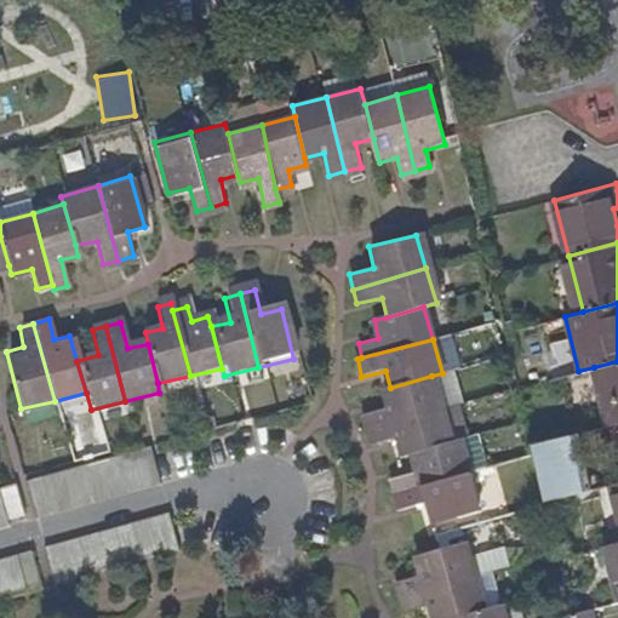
[(608,424),(617,422),(617,361),(594,367),(608,424)]
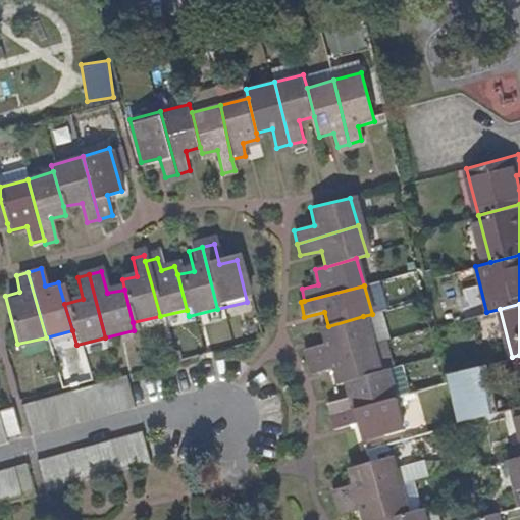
[(309,360),(370,344),(363,316),(328,326),(321,327),(324,344),(306,349),(309,360)]
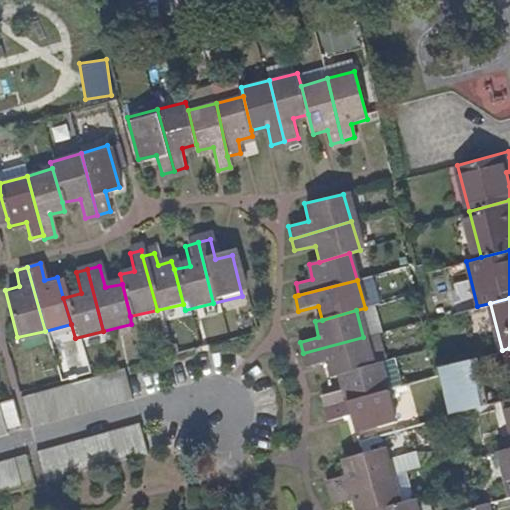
[(336,371),(370,362),(363,337),(303,353),(306,365),(325,360),(328,373),(336,371)]
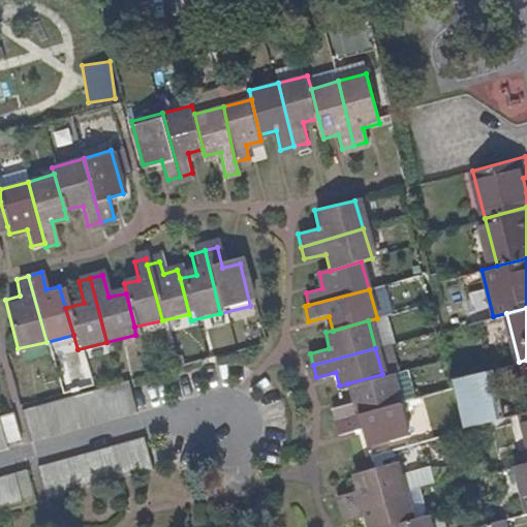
[(463,425),(504,415),(494,369),(455,379),(453,379),(463,425)]
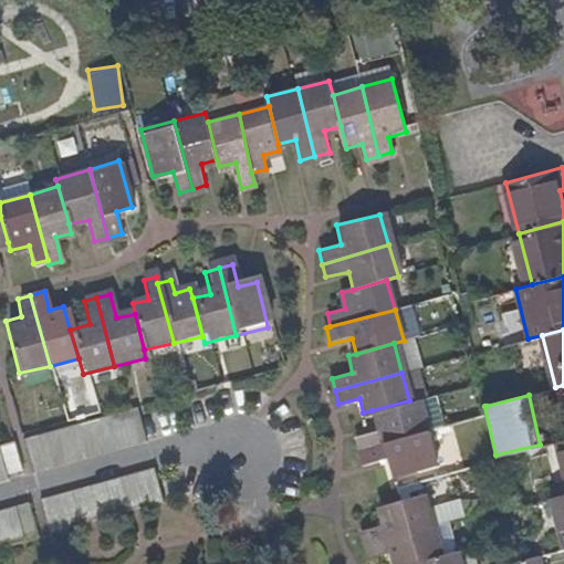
[(421,398),(409,400),(372,410),(378,432),(359,438),(363,451),(431,432),(421,398)]
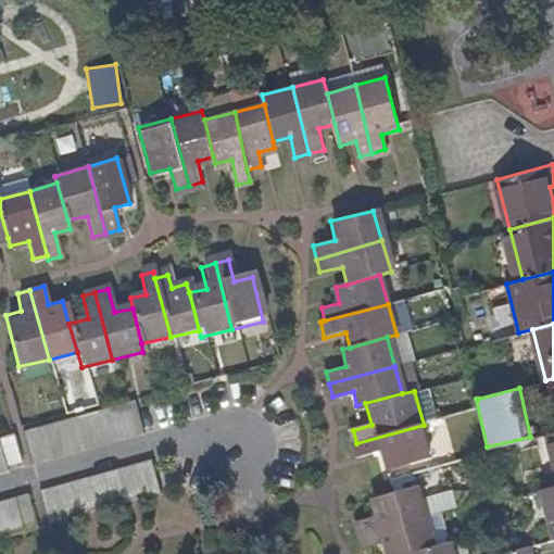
[(121,410),(129,443),(145,440),(134,405),(121,410)]
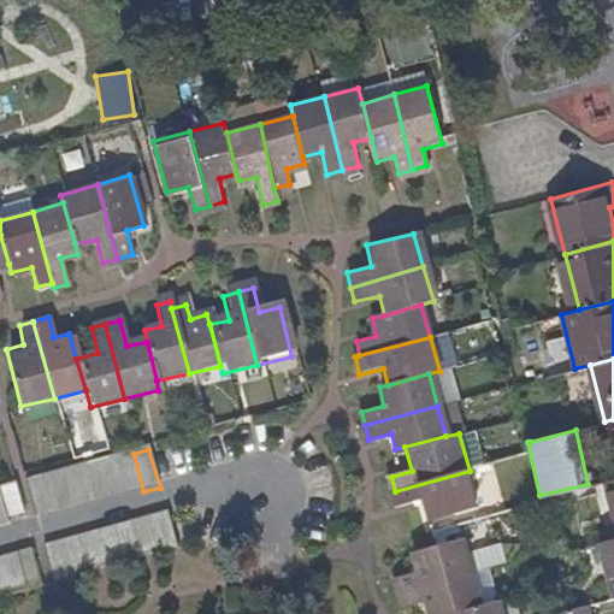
[(127,496),(143,491),(134,454),(117,459),(127,496)]
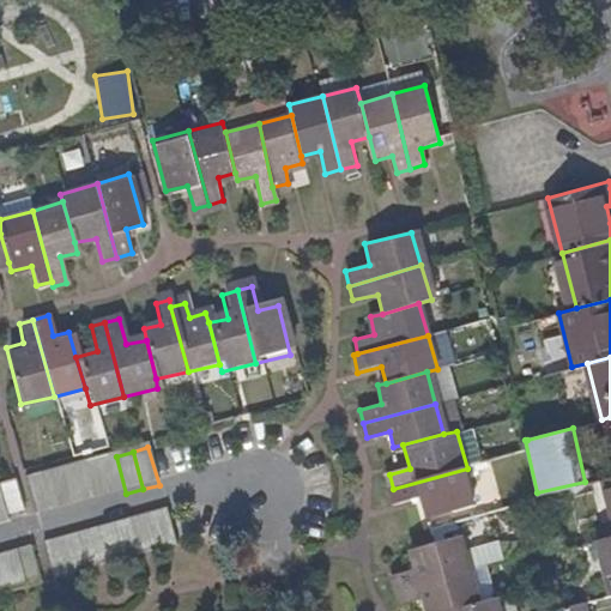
[(108,498),(126,494),(116,457),(97,461),(108,498)]
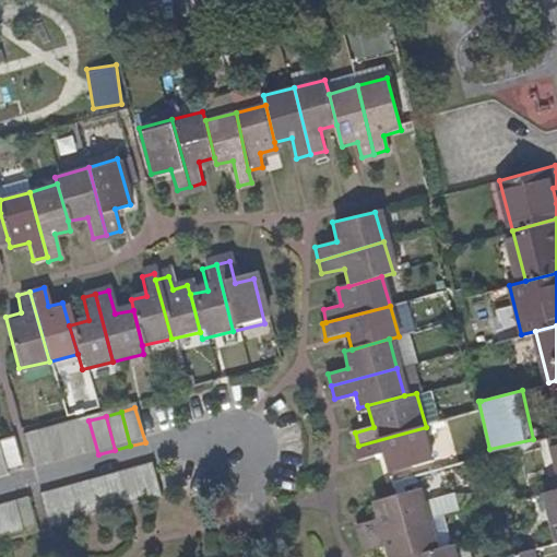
[(81,459),(98,454),(89,421),(73,425),(81,459)]
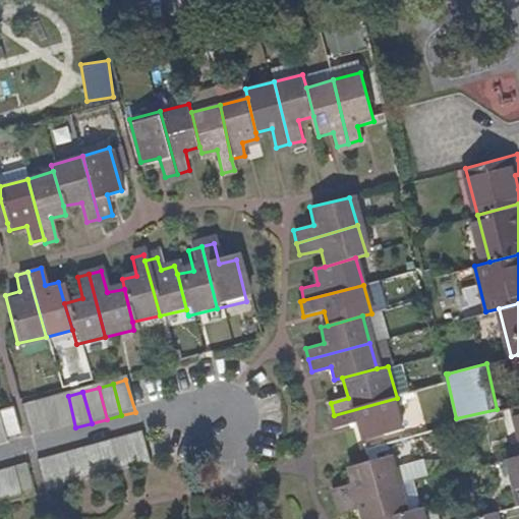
[(60,431),(75,427),(68,396),(53,400),(60,431)]
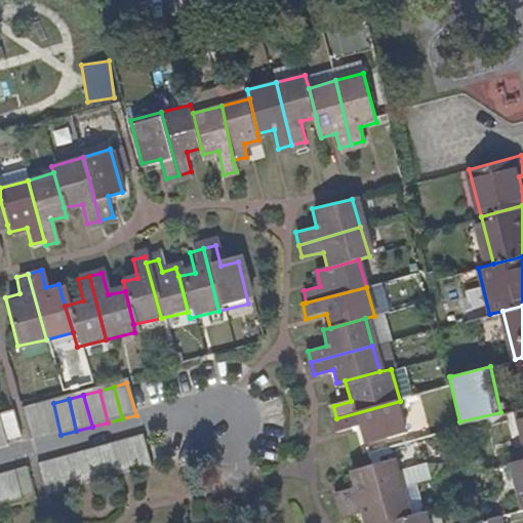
[(407,430),(400,401),(336,418),(339,432),(359,427),(363,442),(407,430)]
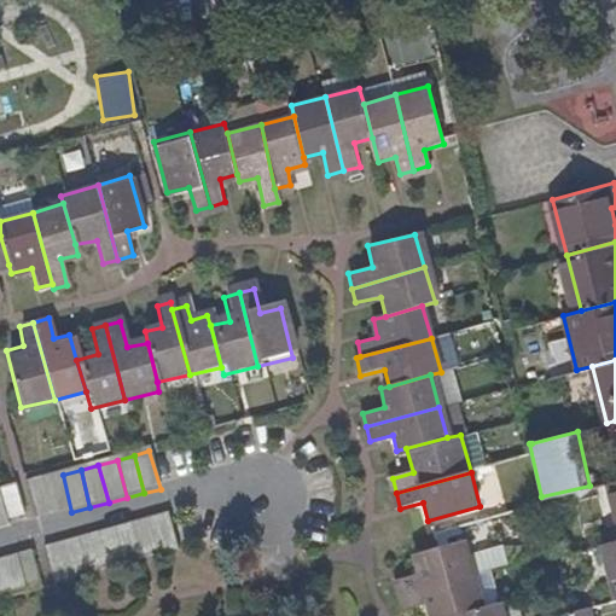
[(52,517),(71,512),(63,475),(44,480),(52,517)]
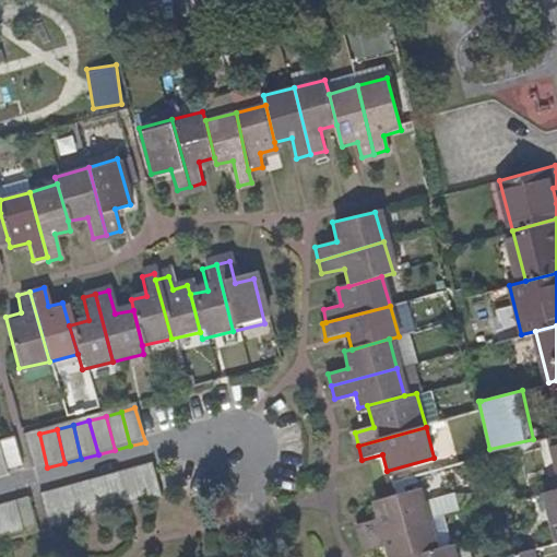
[(32,472),(47,467),(39,434),(23,438),(32,472)]
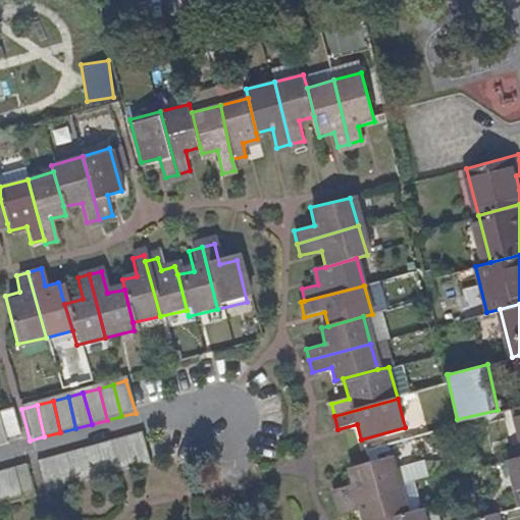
[(0,419),(0,422),(5,442),(18,437),(13,417),(0,419)]
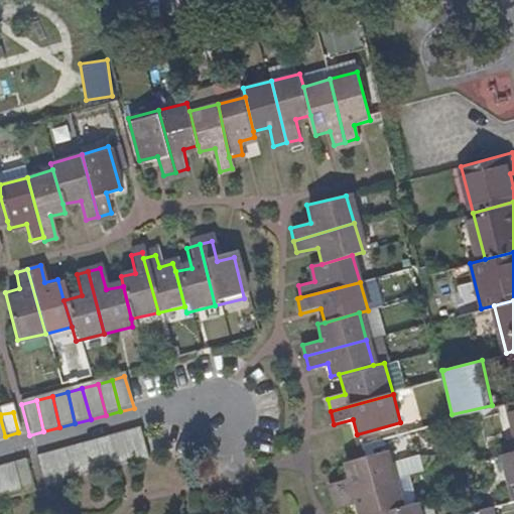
[(126,436),(135,465),(148,461),(140,432),(126,436)]
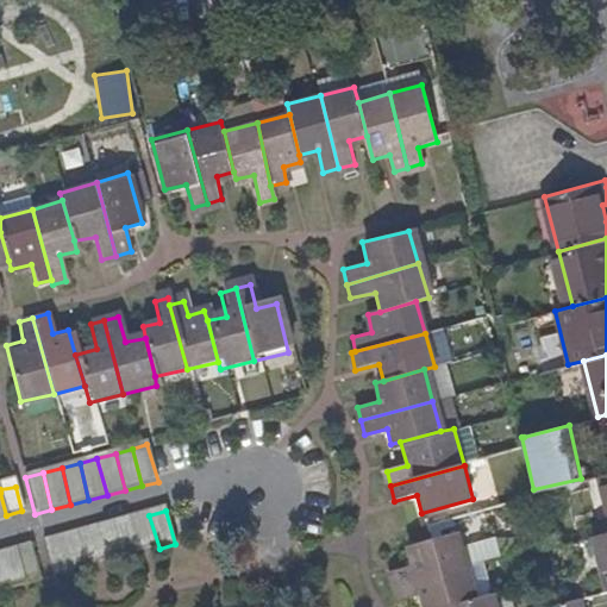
[(132,520),(141,554),(160,549),(149,515),(132,520)]
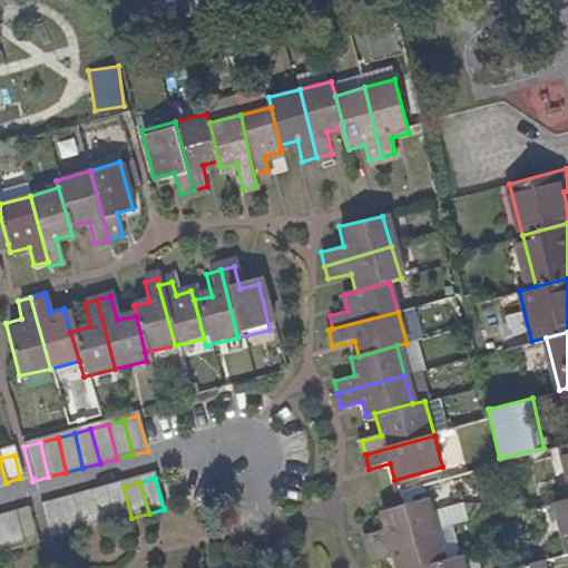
[(115,522),(131,518),(124,487),(107,491),(115,522)]
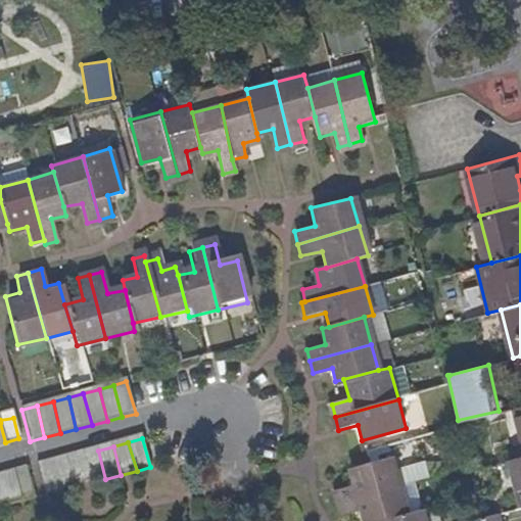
[(90,483),(105,479),(98,451),(83,455),(90,483)]
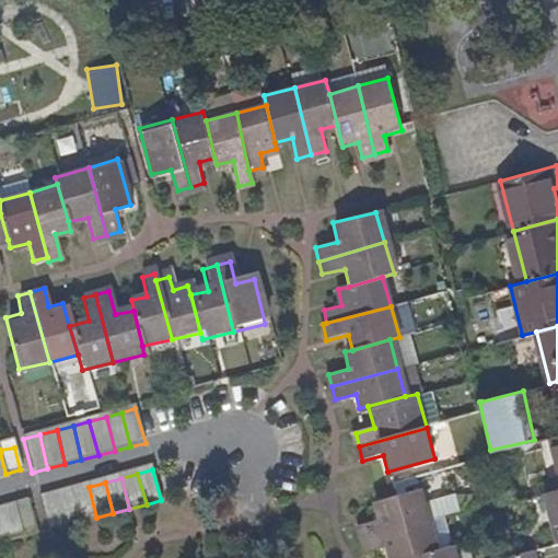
[(557,486),(546,489),(557,537),(557,486)]
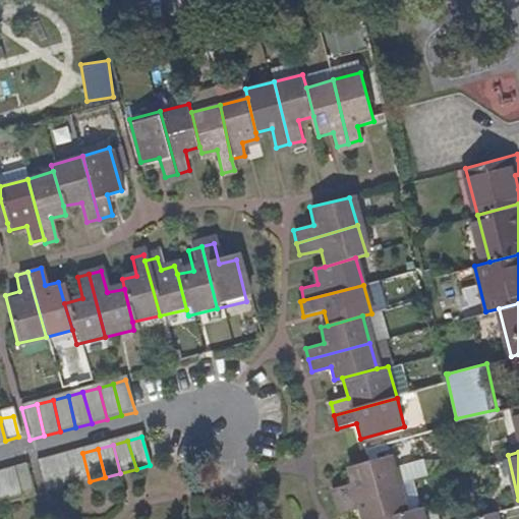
[(73,486),(90,481),(82,453),(67,457),(73,486)]
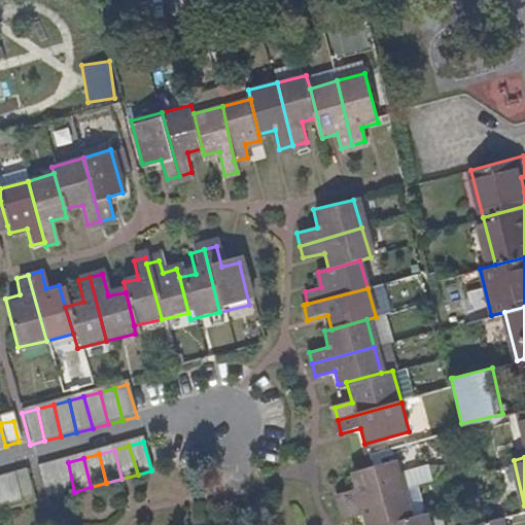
[(338,505),(400,489),(392,459),(351,473),(355,489),(335,494),(338,505)]
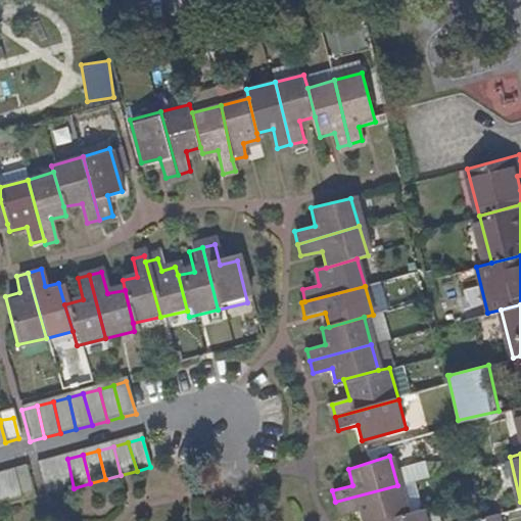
[(58,492),(74,488),(67,459),(51,463),(58,492)]
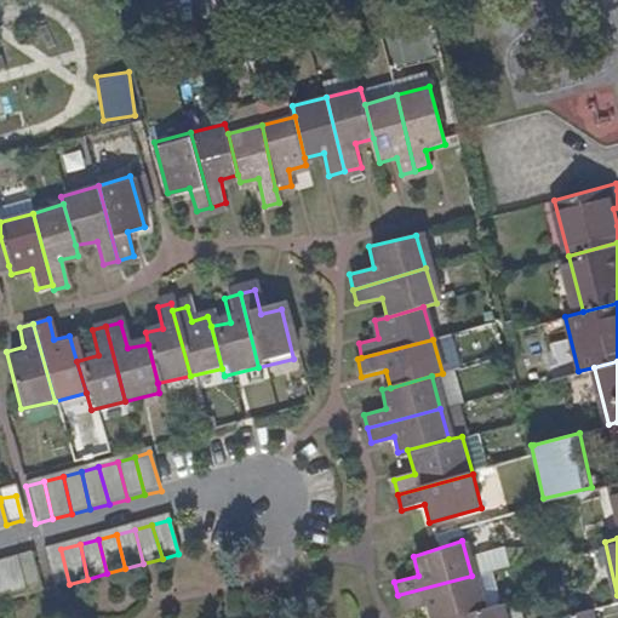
[(492,584),(488,570),(509,565),(504,544),(473,551),(481,588),(492,584)]
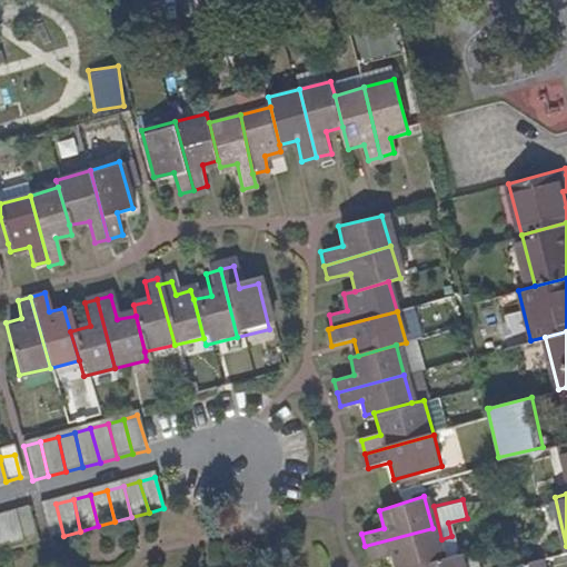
[(40,508),(48,539),(63,536),(56,504),(40,508)]
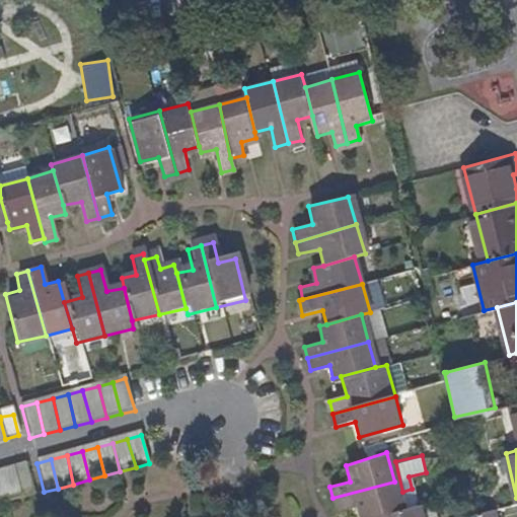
[(0,472),(0,477),(6,502),(21,498),(14,469),(0,472)]
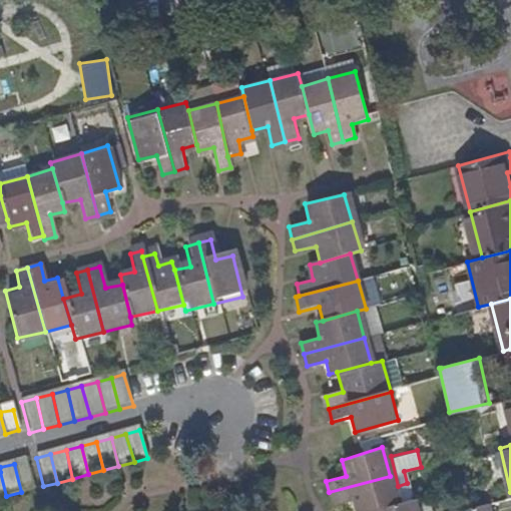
[(374,510),(398,504),(390,476),(329,492),(334,507),(354,501),(356,510),(374,510)]
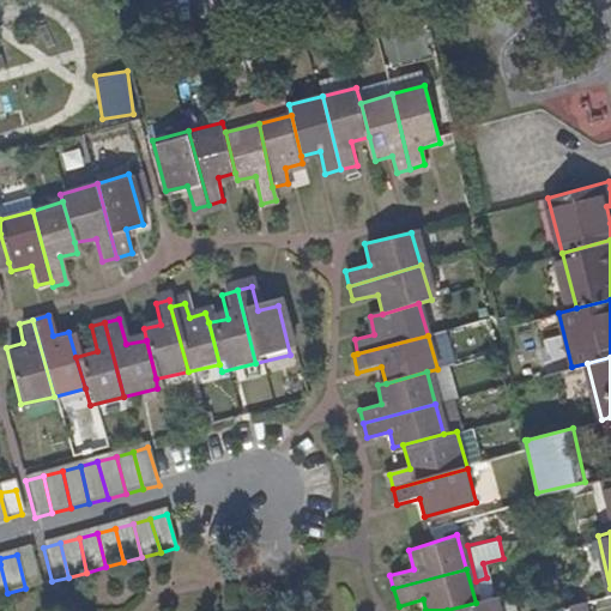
[(562,606),(563,610),(591,610),(610,605),(610,593),(564,606),(562,606)]
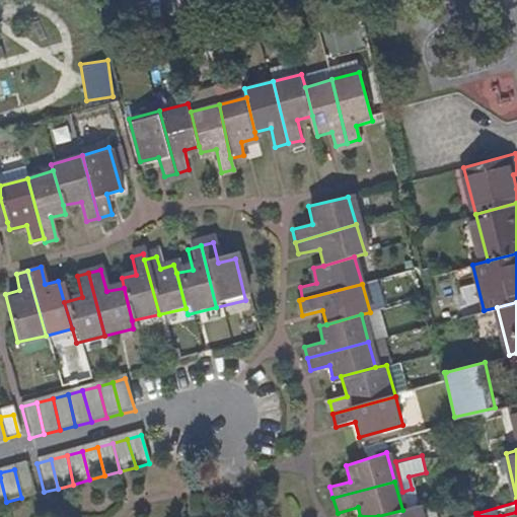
[(420,516),(418,506),(402,510),(378,516),(420,516)]
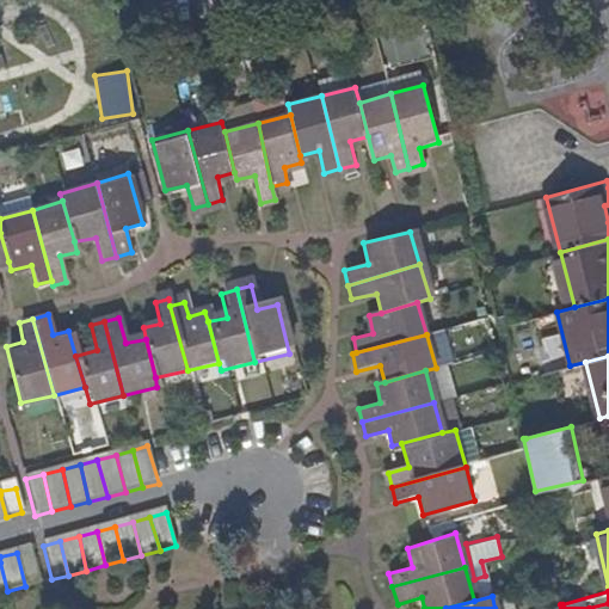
All buildings are outlined.
